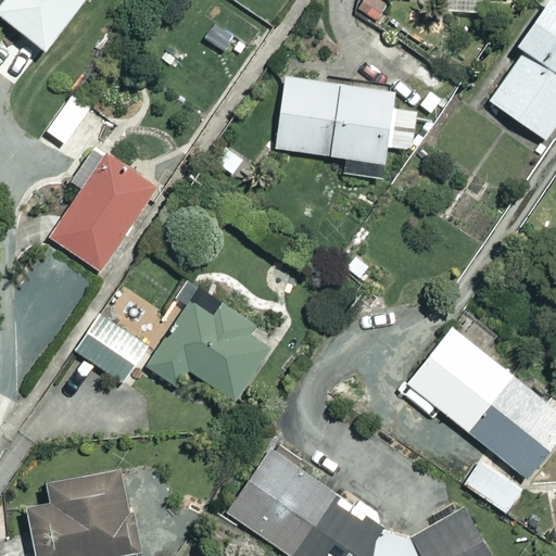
[(79,0),(0,0),(0,12),(42,47),(79,0)]
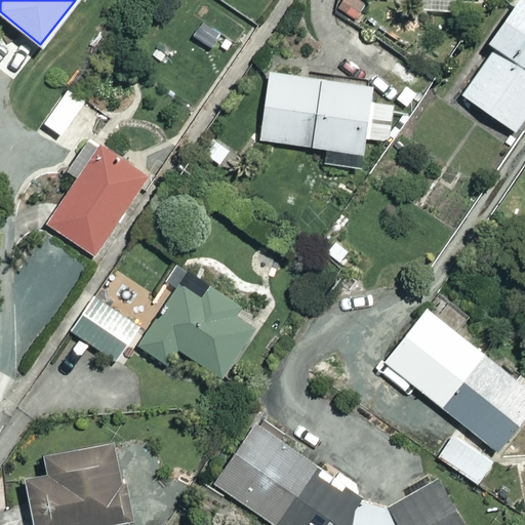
[(524,112),(524,0),(514,0),(487,40),(494,45),(461,93),(514,128),(524,112)]
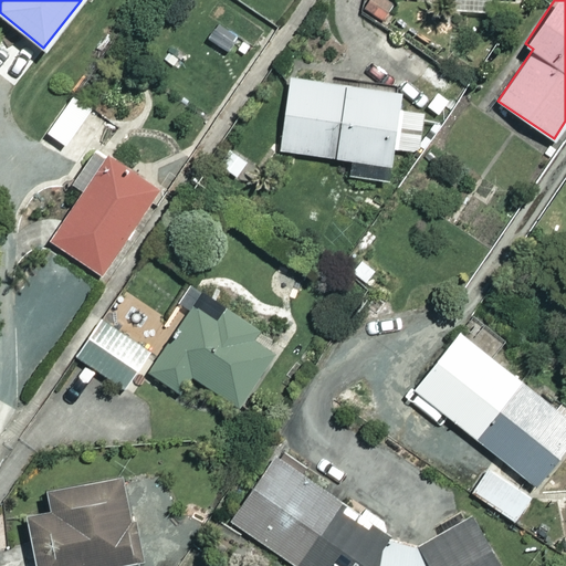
[(400,88),(289,75),(280,149),(390,163),(392,148),(422,152),(427,113),(397,109),(400,88)]
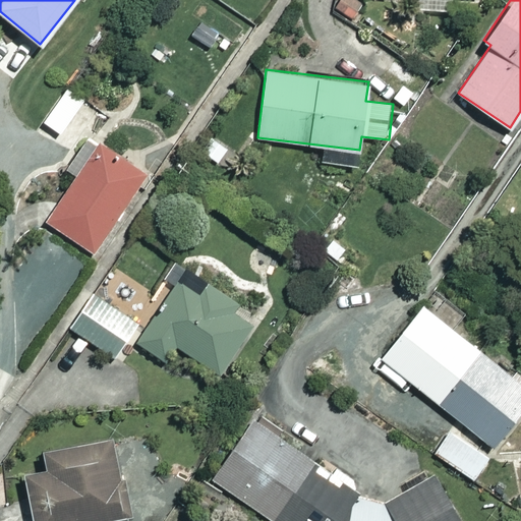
[(83,100),(67,89),(44,120),(59,132),(83,100)]
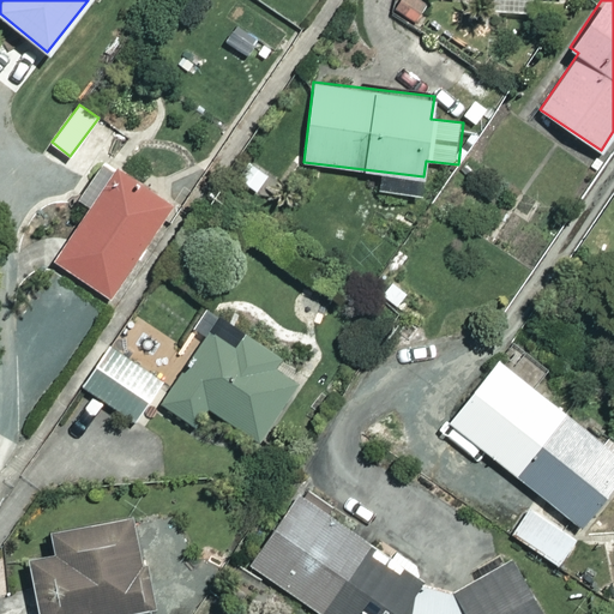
[(169,202),(115,168),(56,262),(110,295),(169,202)]
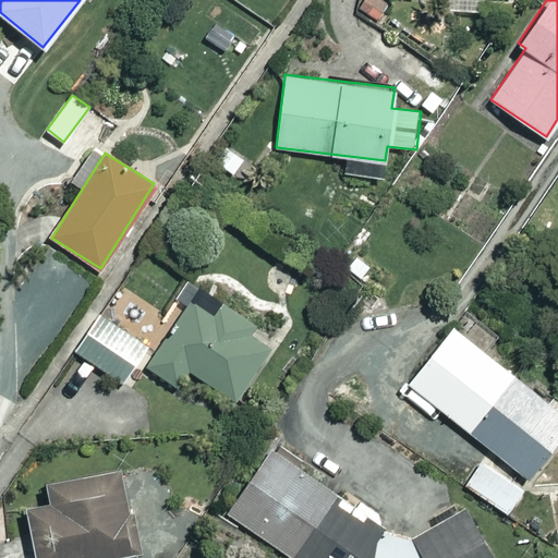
[(214,313),(191,300),(149,368),(177,385),(186,368),(237,399),(276,336),(220,302),(214,313)]
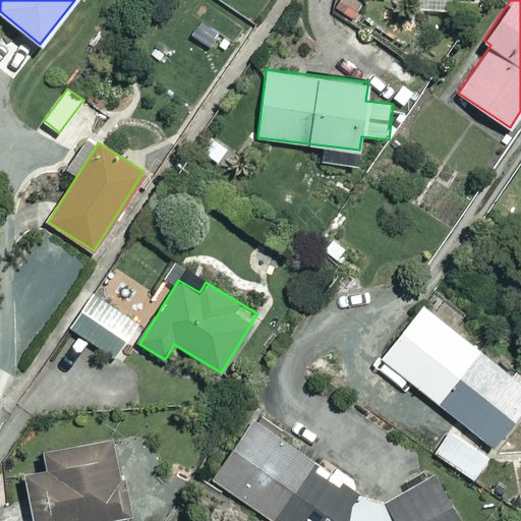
[(135,321),(98,293),(73,328),(110,355),(135,321)]
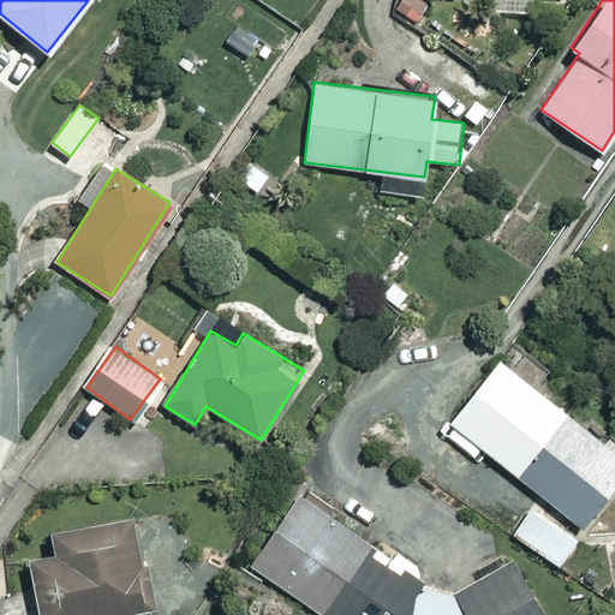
[(614,481),(614,449),(499,359),(449,422),(581,524),(614,481)]
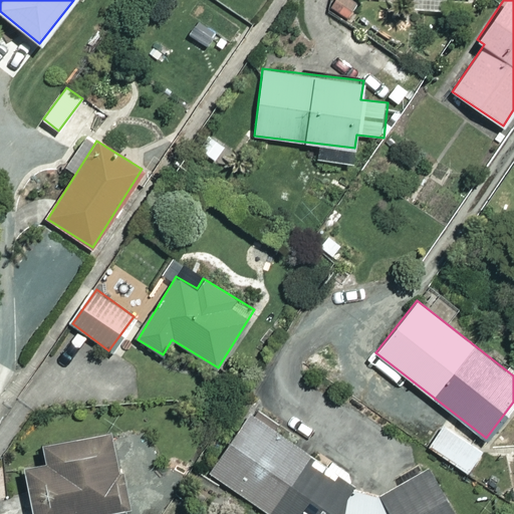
[(339,513),(348,489),(350,481),(250,412),(209,472),(270,513),(339,513)]
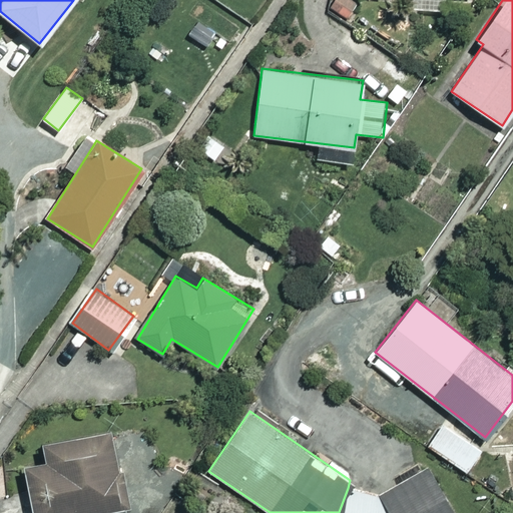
[(483,449),(443,422),(428,445),(467,472),(483,449)]
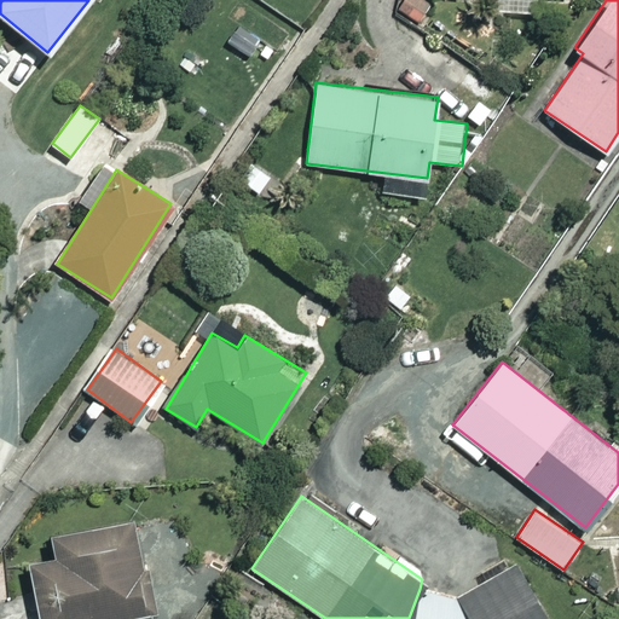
[(102,618),(155,608),(136,514),(51,531),(55,554),(28,560),(39,618),(102,618)]
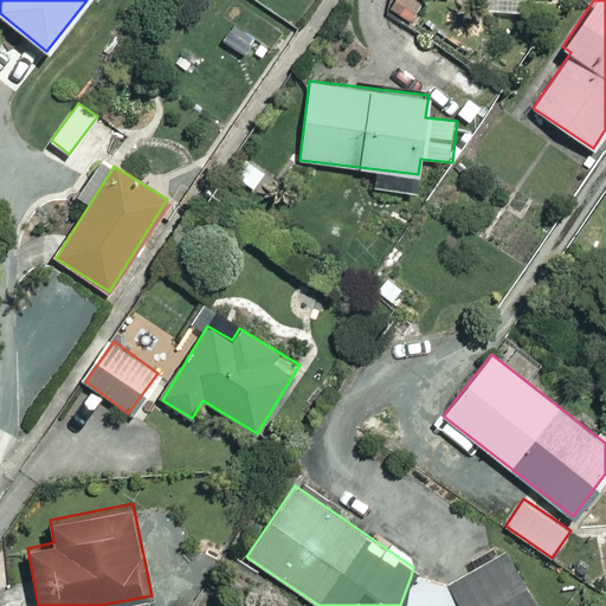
[(461,605),(536,605),(504,552),(452,584),(451,584),(461,605)]
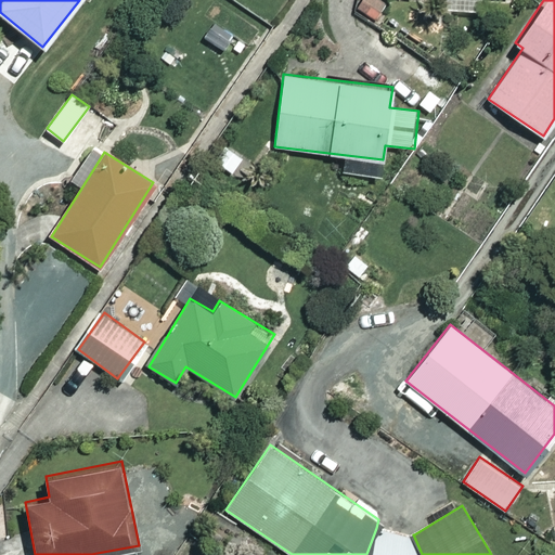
[(376,528),(366,554),(422,554),(413,534),(376,528)]
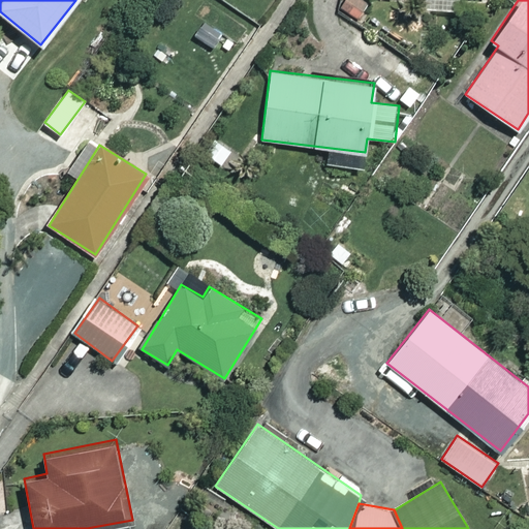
All buildings are outlined.
